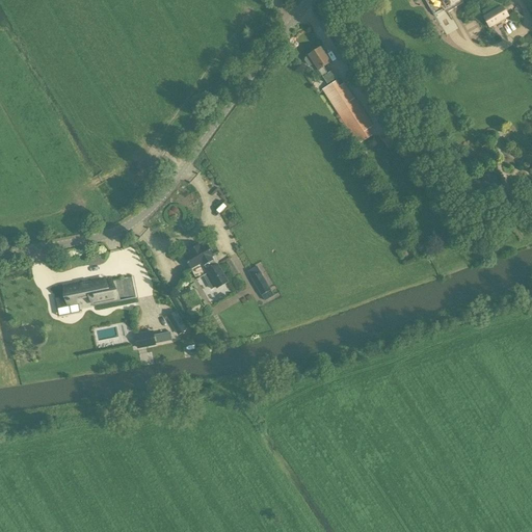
[(424,0),(432,15),(443,9),(445,14),(463,3),(460,0),(457,0),(424,0)]
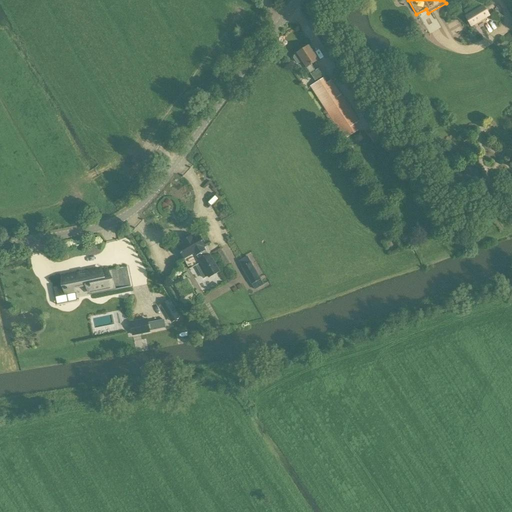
[(489,16),(483,6),(465,17),(471,27),(489,16)]
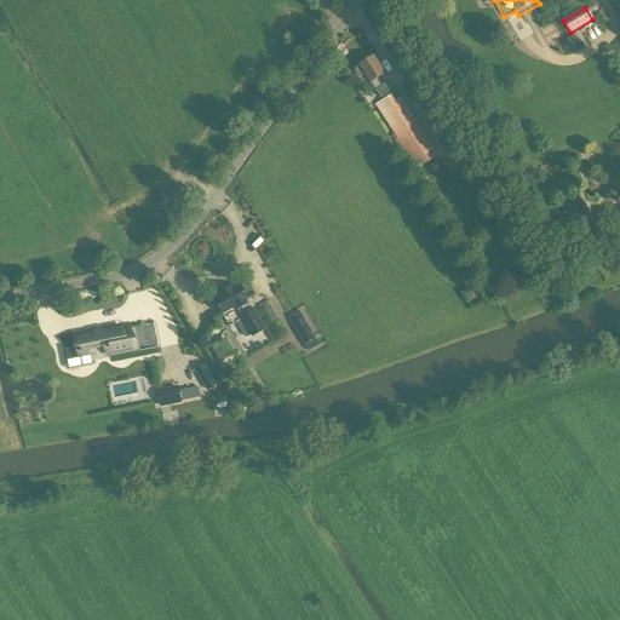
[(360,64),(361,65),(356,68),(356,70),(360,76),(362,76),(366,74),(382,98),(394,90),(388,81),(383,85),(378,78),(385,73),(374,55),(360,64)]
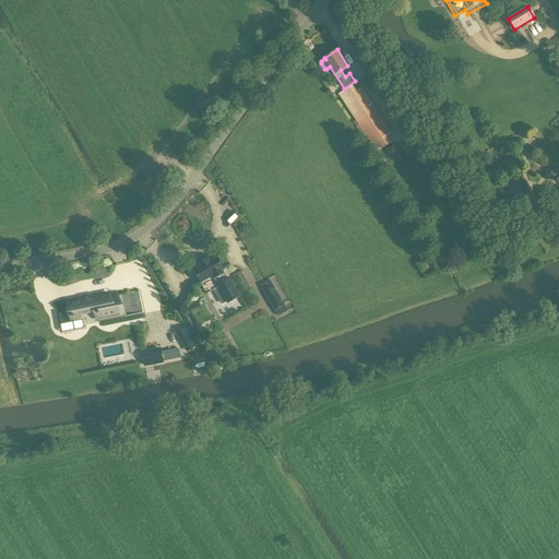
[(347,88),(339,95),(366,135),(377,153),(377,152),(391,143),(387,137),(392,133),(372,103),(372,104),(361,87),(357,91),(352,95),(347,88)]
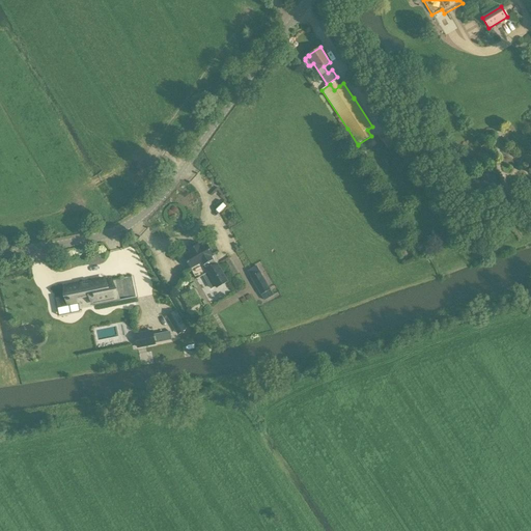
[(191,252),(184,256),(191,269),(197,279),(203,275),(212,288),(216,285),(218,288),(228,282),(218,263),(216,264),(212,257),(214,255),(206,243),(200,247),(198,244),(189,250),(191,252)]
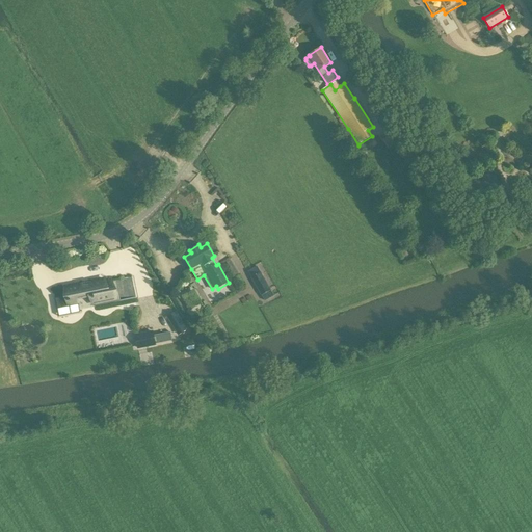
[(274,296),(258,267),(248,272),(265,301),(274,296)]
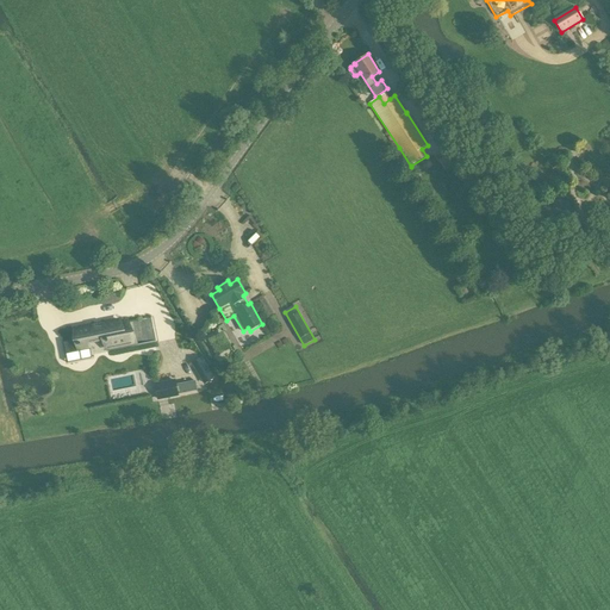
[(76,340),(69,341),(69,342),(70,352),(79,350),(83,349),(89,348),(88,342),(89,342),(92,342),(105,340),(106,349),(107,348),(117,347),(131,343),(132,343),(131,342),(128,323),(119,324),(119,321),(111,322),(104,324),(104,323),(101,323),(103,324),(93,325),(92,325),(92,327),(74,330),(75,330),(75,336),(76,340)]
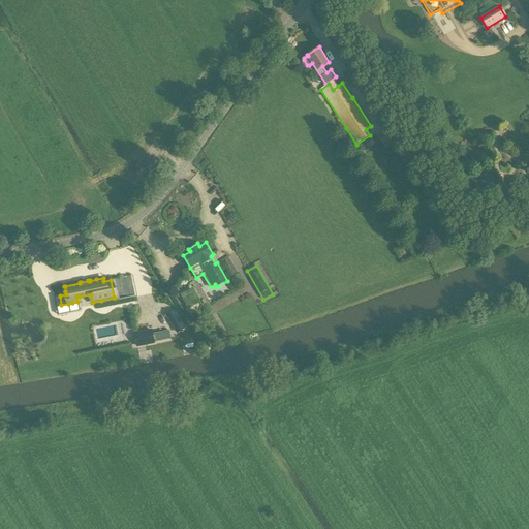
[(175,311),(166,315),(177,333),(184,329),(175,311)]
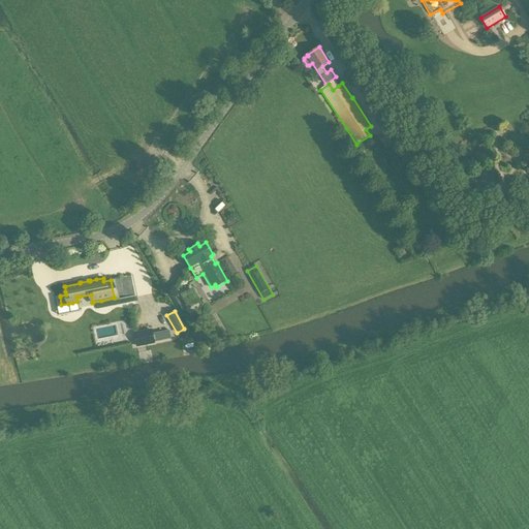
[(136,334),(134,334),(135,339),(137,346),(154,343),(154,342),(170,339),(169,331),(155,334),(152,334),(152,331),(150,331),(136,334)]
